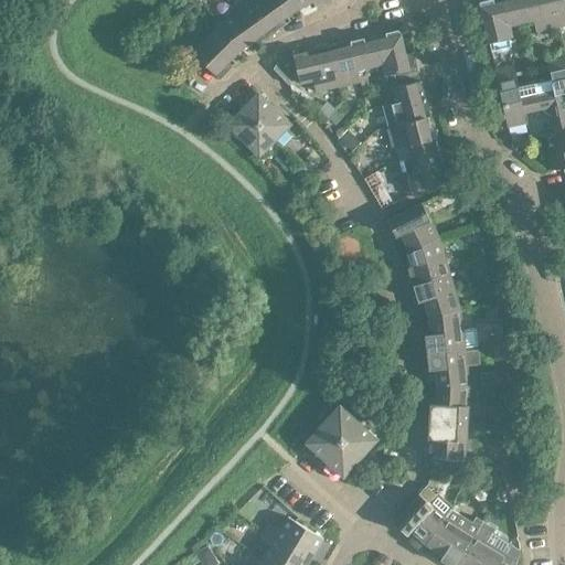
[(298,7),(292,0),(253,0),(252,1),(273,32),(281,27),(278,21),(298,7)]
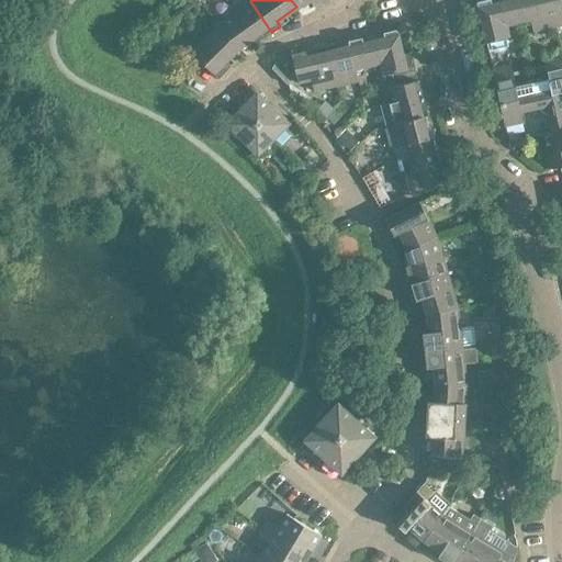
[(519,22),(514,0),(481,0),(478,1),(486,42),(509,36),(507,24),(519,22)]
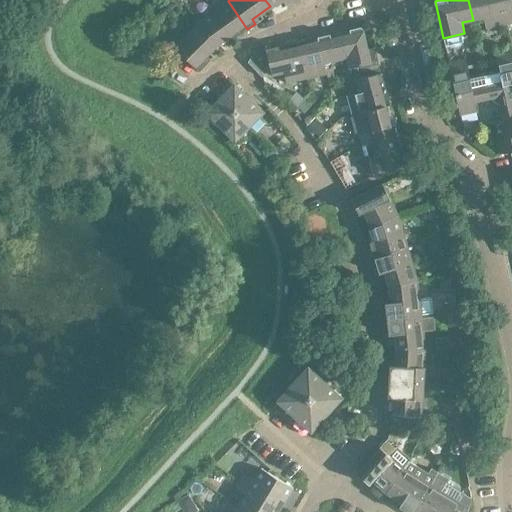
[(468,0),(473,20),(484,17),(486,28),(506,23),(501,0),(468,0)]
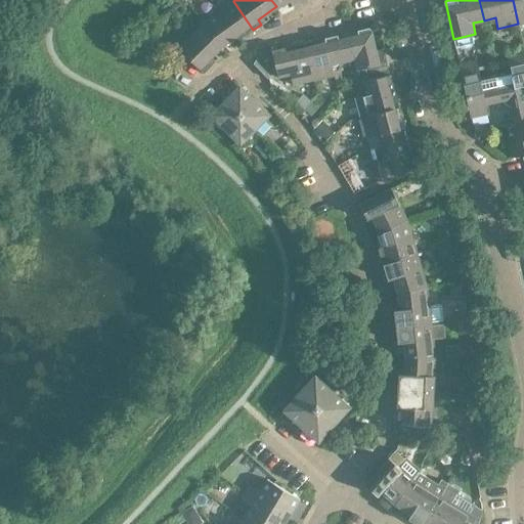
[(523,0),(513,0),(518,24),(523,23),(523,0)]
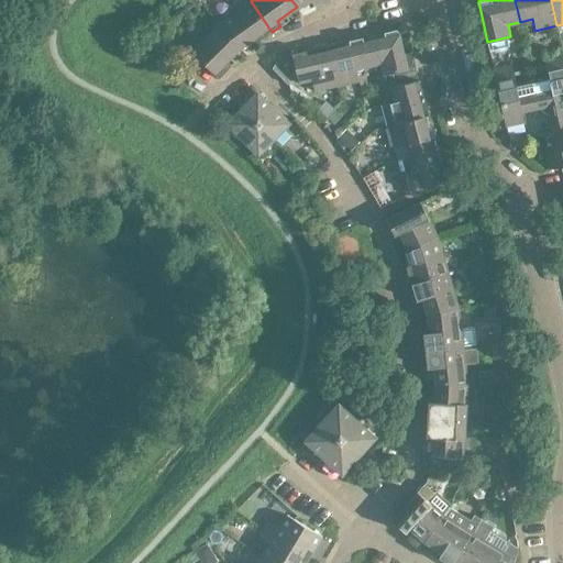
[(272,32),(251,1),(218,24),(239,47),(260,32),(264,37),(272,32)]
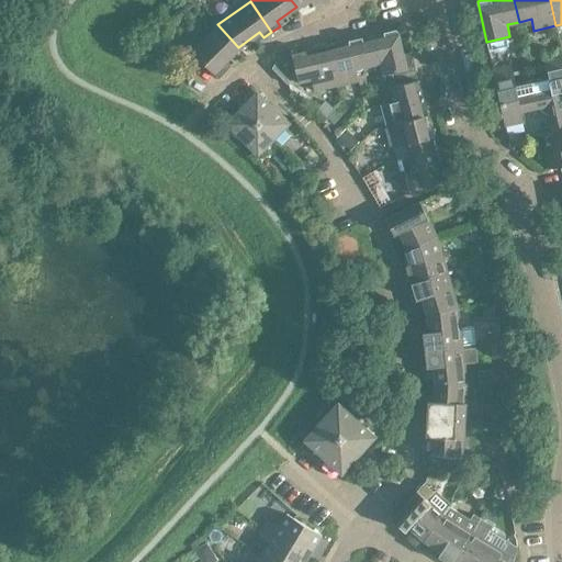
[(188,48),(216,77),(224,69),(220,65),(238,47),(217,24),(188,48)]
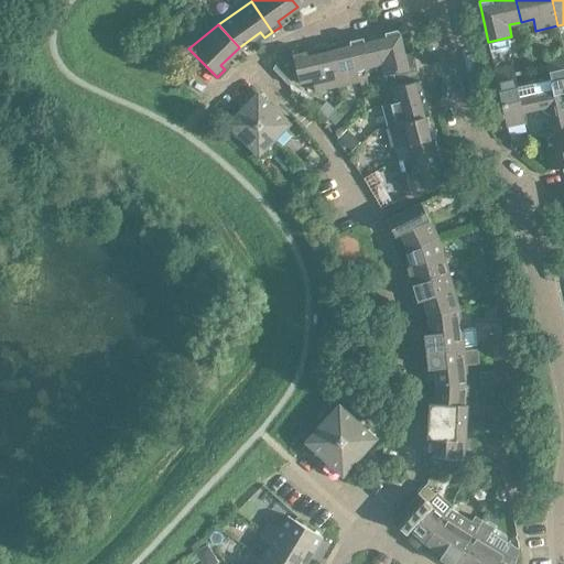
[(392,88),(392,90),(421,83),(421,82),(416,67),(412,52),(404,54),(399,29),(384,32),(386,38),(378,40),(377,34),(362,38),(369,66),(380,64),(383,75),(392,73),(396,87),(392,88)]
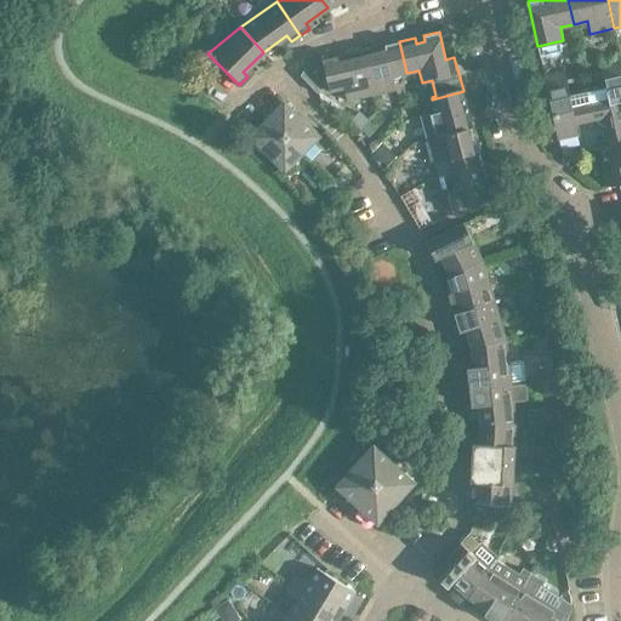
[(397,90),(394,79),(393,77),(406,73),(399,41),(385,44),(386,50),(363,56),(371,96),(397,90)]
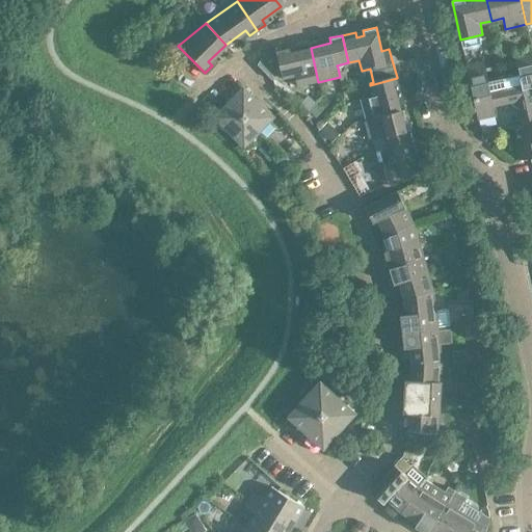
[(259,64),(272,81),(282,79),(295,76),(297,87),(318,82),(311,48),(291,52),(290,47),(275,50),(264,53),(259,64)]
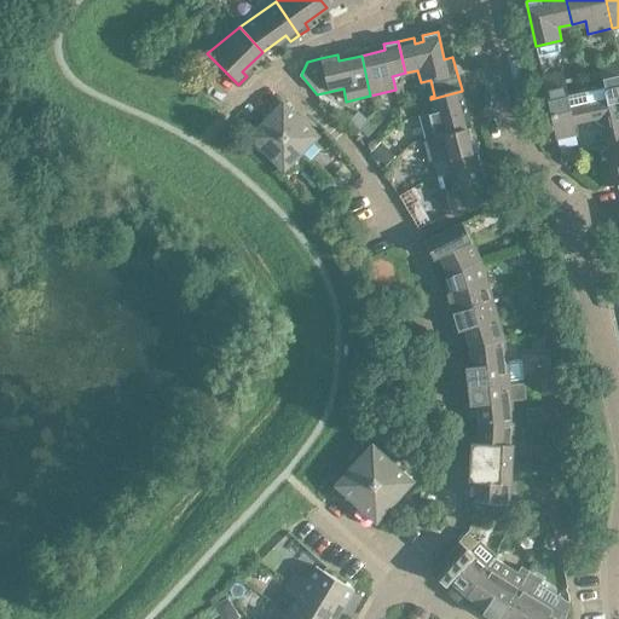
[(603,86),(584,91),(590,119),(605,127),(618,123),(618,58),(618,57),(597,62),(603,86)]
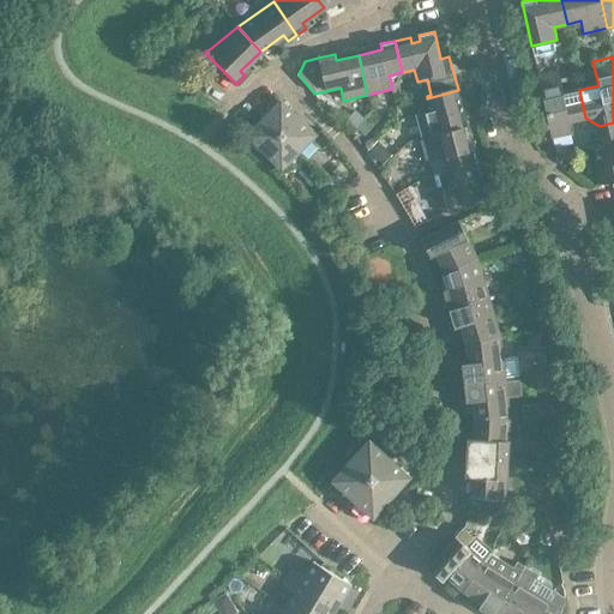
[(569,121),(585,118),(579,90),(564,94),(558,70),(537,73),(543,98),(552,137),(571,132),(569,121)]
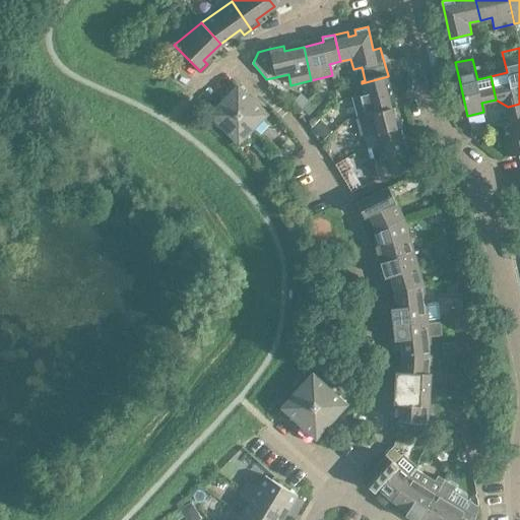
[(354,96),(360,118),(392,110),(387,88),(391,87),(388,76),(362,83),(365,93),(354,96)]
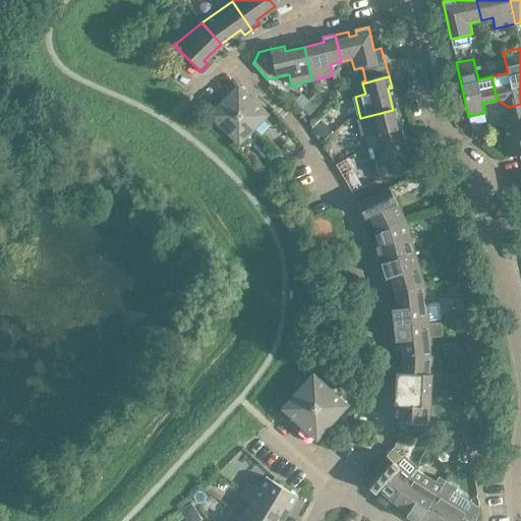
[(239,83),(225,97),(252,127),(268,113),(239,83)]
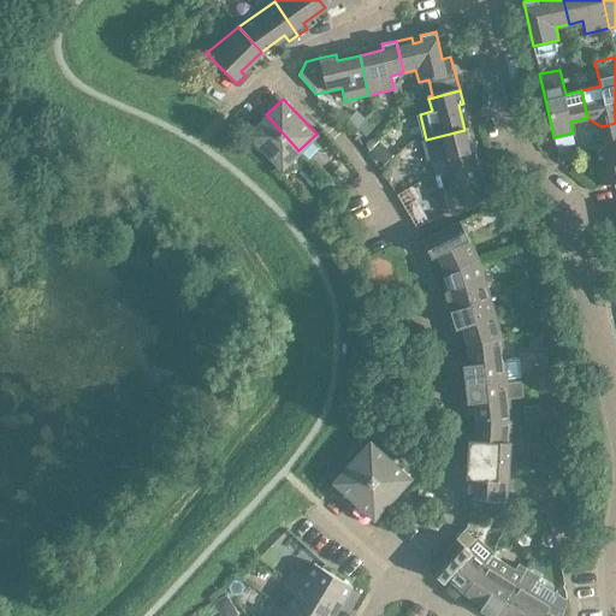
[(298,150),(266,114),(248,131),(280,167),(298,150)]
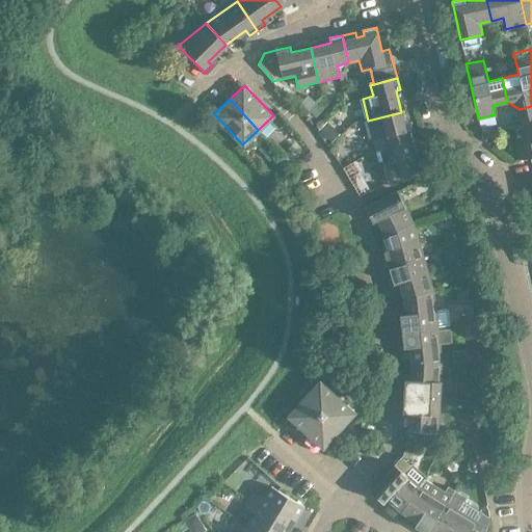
[(512,127),(516,143),(531,139),(531,106),(520,109),(523,125),(512,127)]
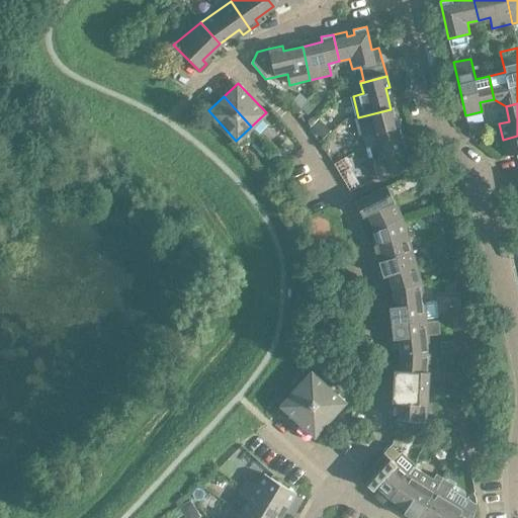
[(403,139),(400,126),(396,127),(391,109),(358,117),(366,148),(403,139)]
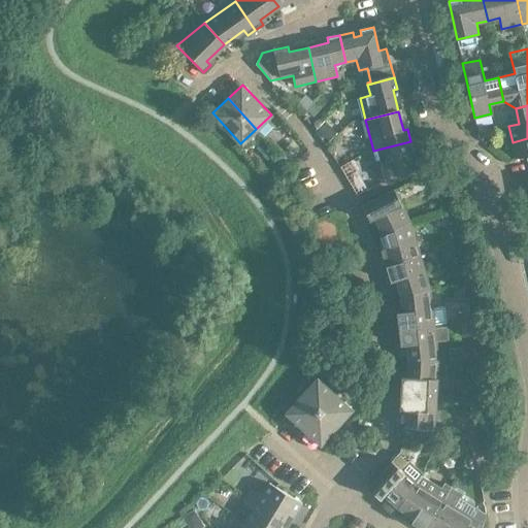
[(316,126),(328,138),(336,130),(323,118),(316,126)]
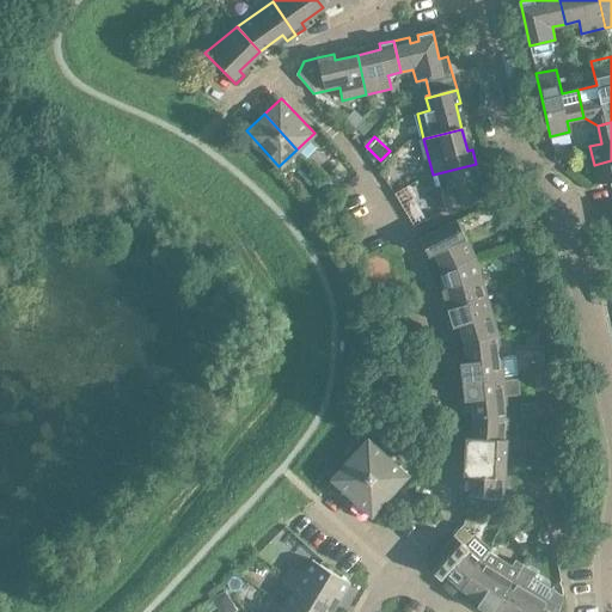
[(611,160),(594,165),(598,184),(611,181),(611,160)]
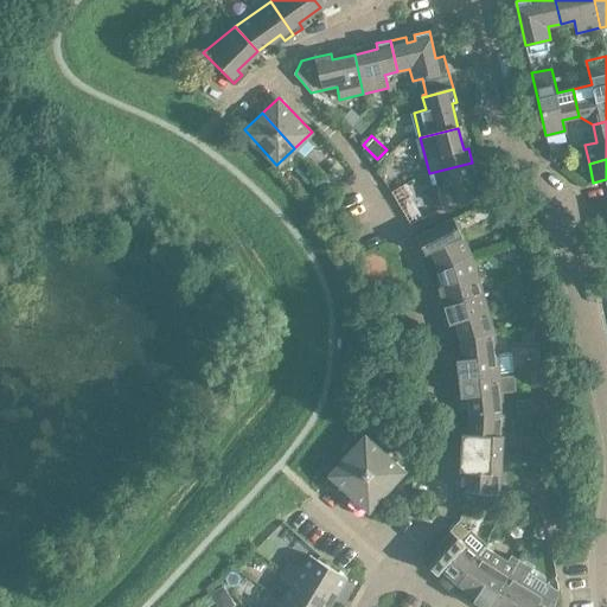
[(439,211),(477,203),(471,179),(475,178),(472,163),(429,173),(439,211)]
